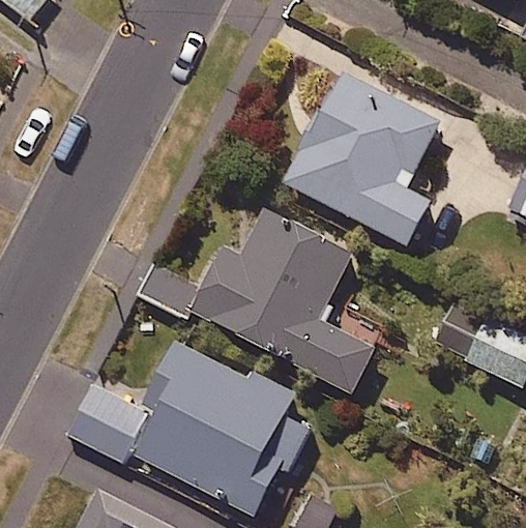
[(1,0),(29,21),(45,0),(1,0)]
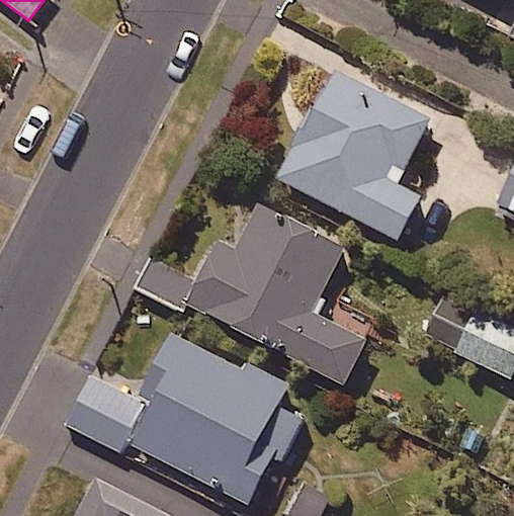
[(433,111),(336,64),(278,179),(398,239),(419,196),(397,185),(433,111)]
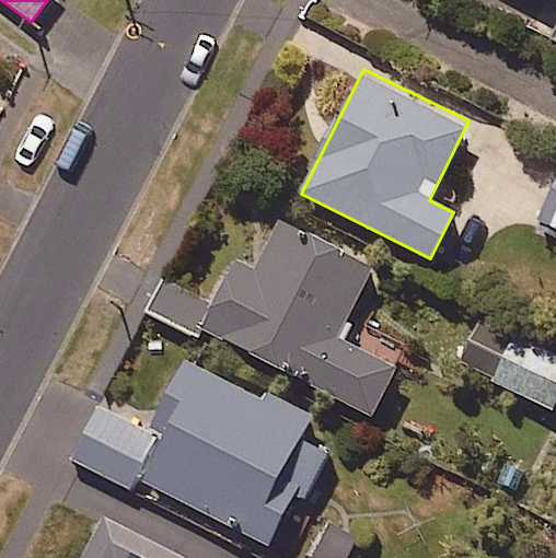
[(372,271),(278,221),(253,269),(239,262),(204,327),(371,417),(396,370),(336,338),(372,271)]
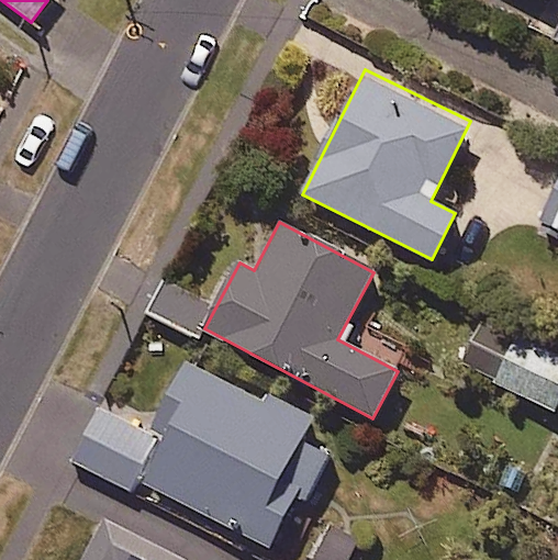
[(557,400),(557,356),(481,321),(459,367),(553,411),(557,400)]
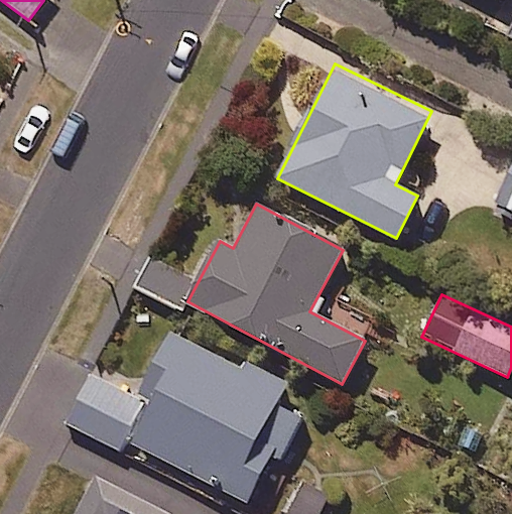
[(284,388),(171,333),(137,402),(89,379),(67,424),(119,450),(123,441),(248,502),(270,456),(279,461),(300,417),(275,405),(284,388)]
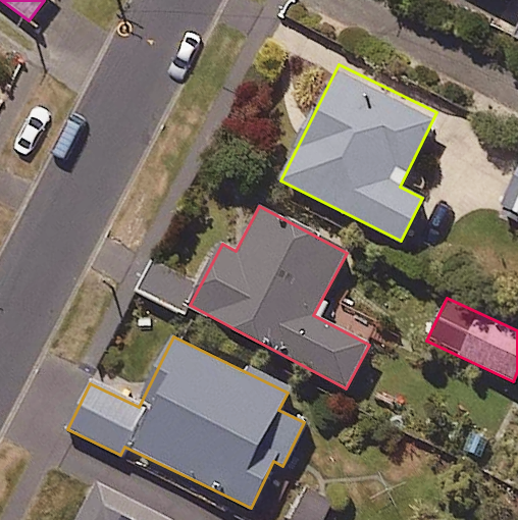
[(151,519),(155,514),(96,484),(78,519),(151,519)]
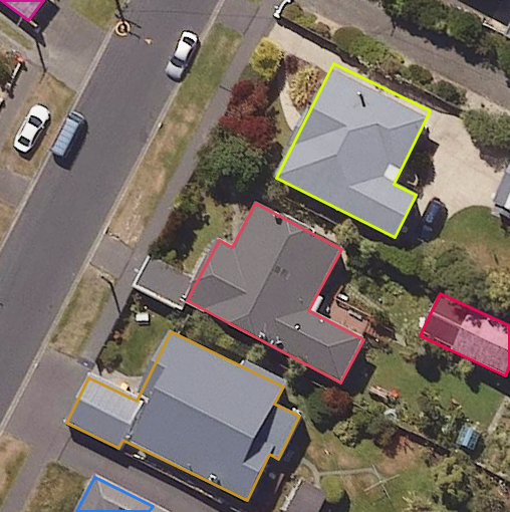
All buildings are outlined.
